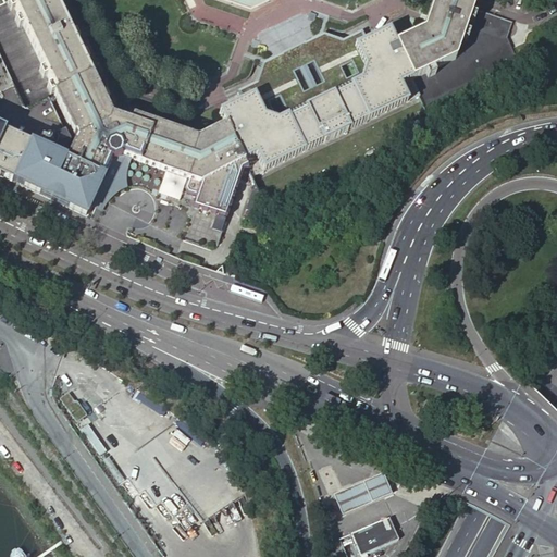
[(25,109),(53,95),(101,72),(86,38),(82,29),(66,0),(12,0),(5,3),(0,5),(0,58),(13,86),(25,109)]
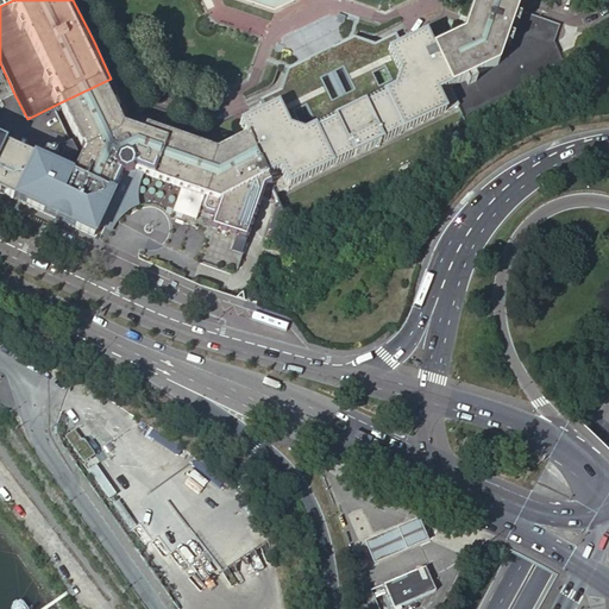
[(458,105),(464,115),(565,66),(557,46),(554,42),(559,24),(518,10),(518,8),(520,4),(520,0),(473,0),(469,18),(465,26),(465,29),(464,33),(433,48),(432,49),(458,105)]
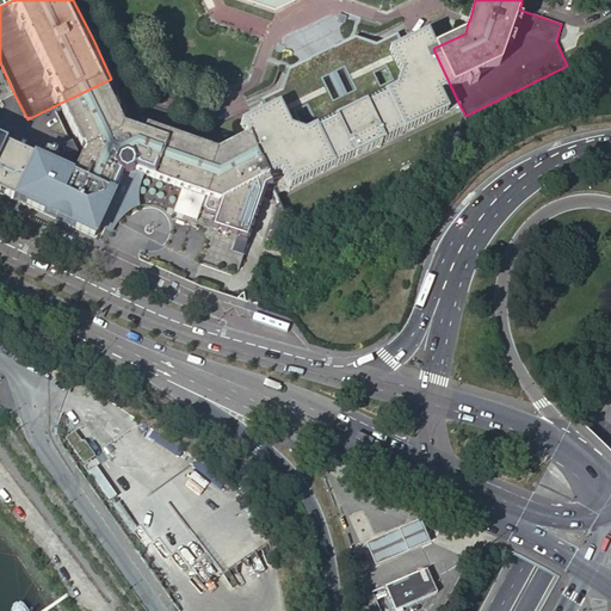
[(275,196),(460,105),(433,49),(426,36),(421,35),(418,36),(412,39),(401,44),(396,35),(376,45),(355,38),(334,48),(334,47),(321,53),(308,60),(308,61),(288,71),(281,91),(260,100),(265,110),(244,121),(241,127),(247,139),(271,187),(275,196)]
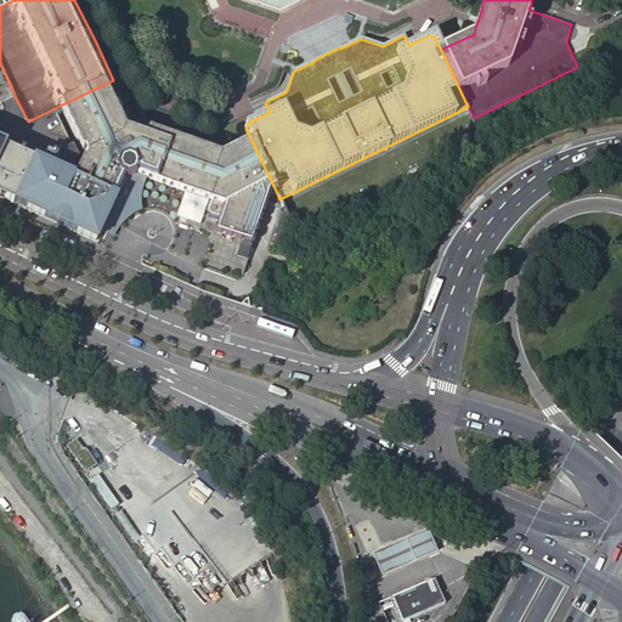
[(0,197),(12,204),(12,203),(30,162),(0,147),(0,102),(15,96),(0,64),(0,197)]
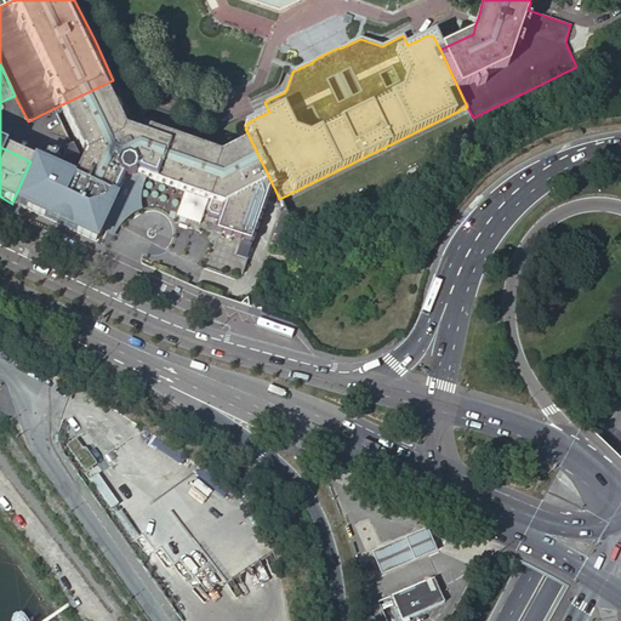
[(271,193),(275,191),(251,141),(250,141),(220,158),(149,132),(148,132),(149,126),(141,124),(134,121),(113,80),(60,106),(85,158),(73,182),(108,197),(114,199),(121,183),(126,184),(130,175),(137,178),(140,175),(146,177),(209,200),(205,211),(208,216),(216,218),(218,222),(215,223),(214,228),(215,233),(221,234),(223,232),(224,235),(231,238),(234,235),(234,239),(240,240),(244,239),(244,243),(250,244),(254,241),(265,211),(271,193)]
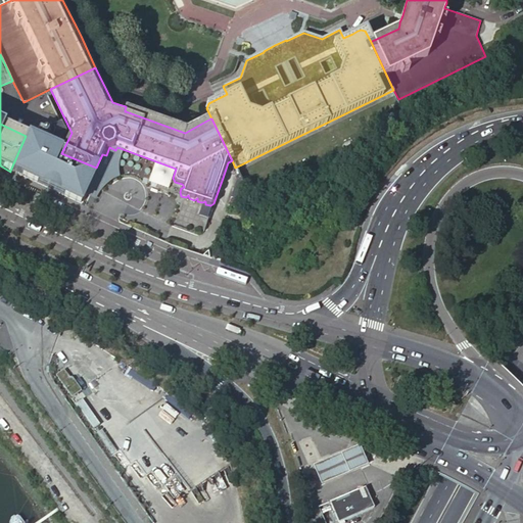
[(46,146),(49,137),(49,136),(49,135),(49,134),(49,133),(48,133),(48,132),(47,132),(47,131),(46,131),(45,130),(44,130),(43,130),(42,130),(41,130),(40,130),(39,131),(38,131),(38,132),(37,132),(37,133),(34,140),(30,138),(26,136),(10,171),(14,172),(17,174),(20,167),(25,169),(21,177),(39,185),(80,204),(82,197),(96,168),(91,165),(61,153),(54,150),(46,146)]
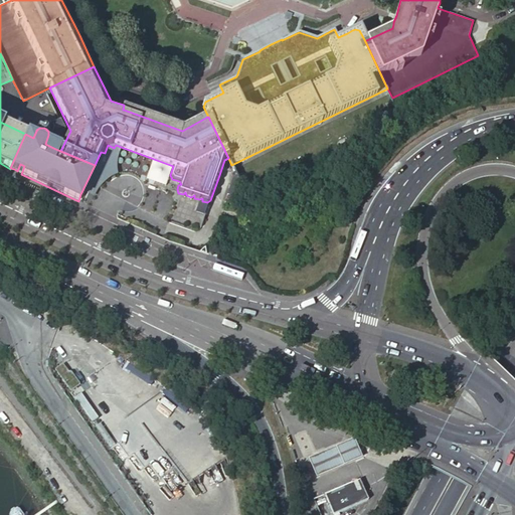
[(108,177),(117,173),(117,163),(117,158),(118,155),(121,147),(116,145),(114,148),(108,145),(105,153),(101,152),(95,165),(80,194),(93,199),(99,185),(108,177)]
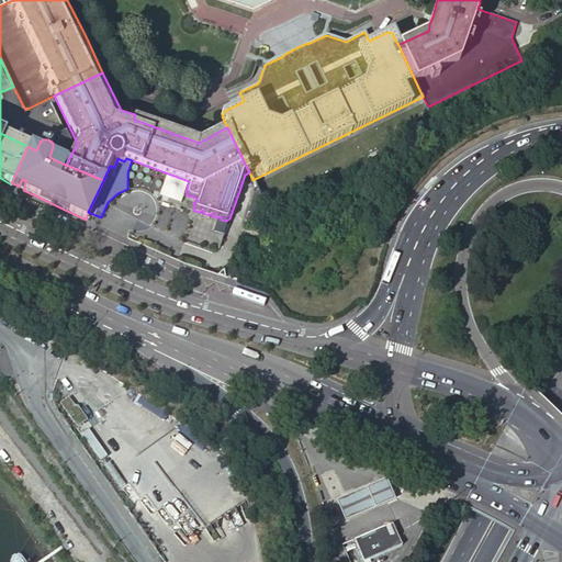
[(369,510),(378,507),(394,501),(385,480),(360,491),(336,501),(345,521),(362,514),(369,510)]
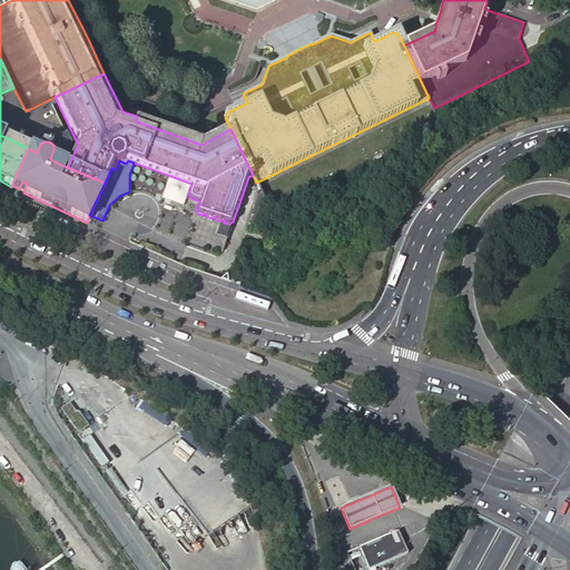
[(400,531),(361,548),(370,569),(409,553),(400,531)]
